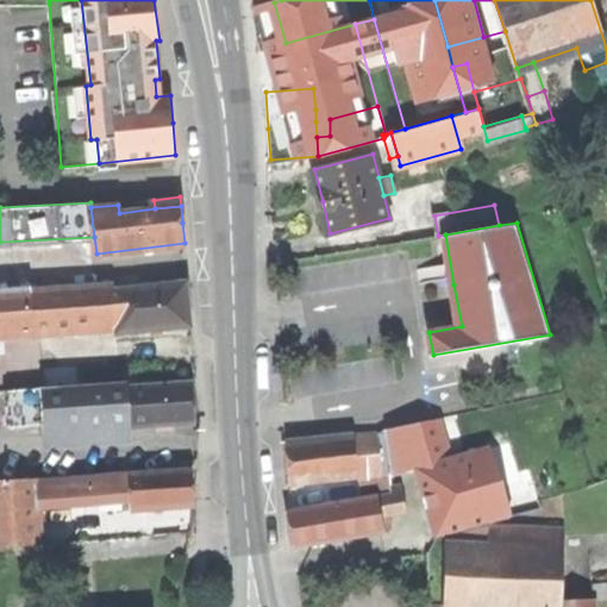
[(35,325),(118,319),(116,287),(114,282),(32,288),(35,325)]
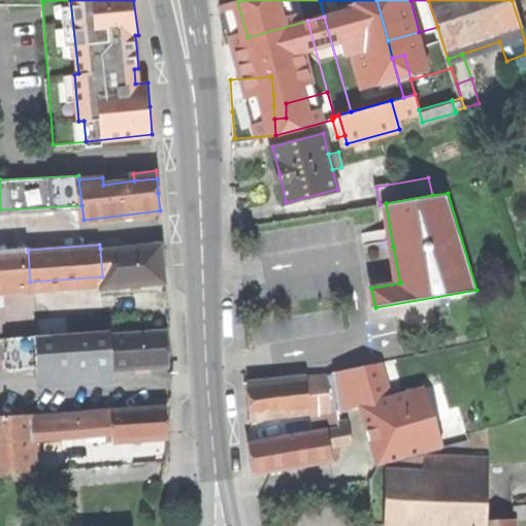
[(165,261),(164,244),(100,249),(102,276),(103,288),(166,282),(165,261)]
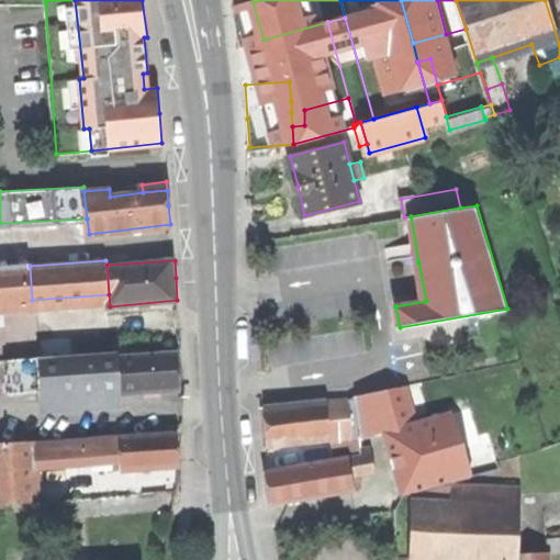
[(8,302),(32,300),(30,266),(30,264),(6,266),(8,302)]
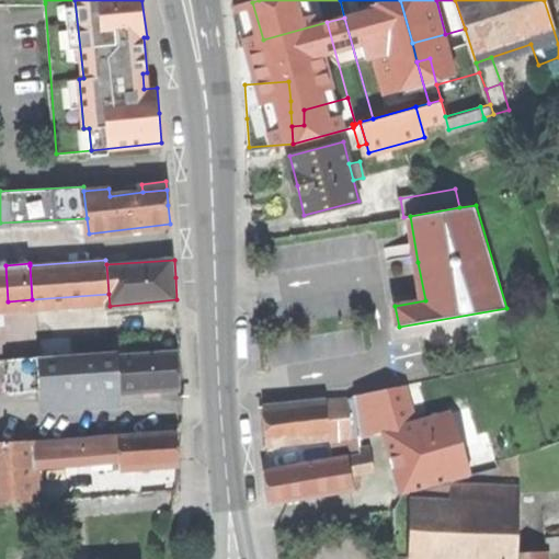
[(0,316),(110,306),(109,294),(32,299),(8,301),(0,301),(0,316)]
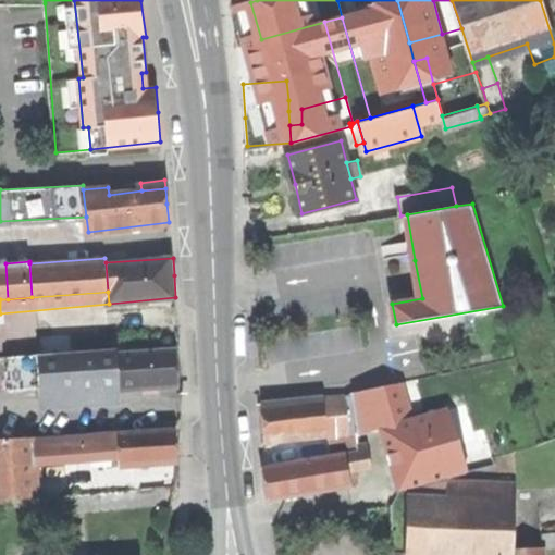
[(119,347),(121,389),(181,385),(180,366),(179,348),(138,350),(138,346),(119,347)]
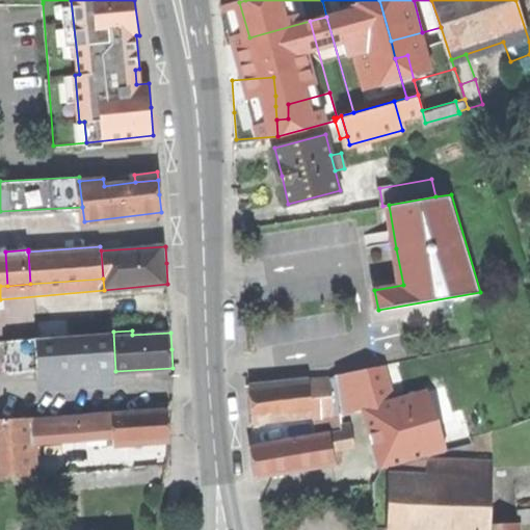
[(41,367),(41,376),(115,371),(113,332),(38,337),(41,367)]
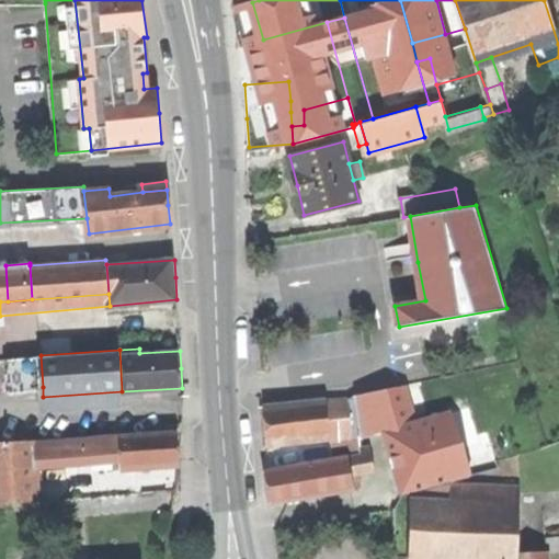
[(10,389),(43,387),(41,355),(8,357),(10,389)]
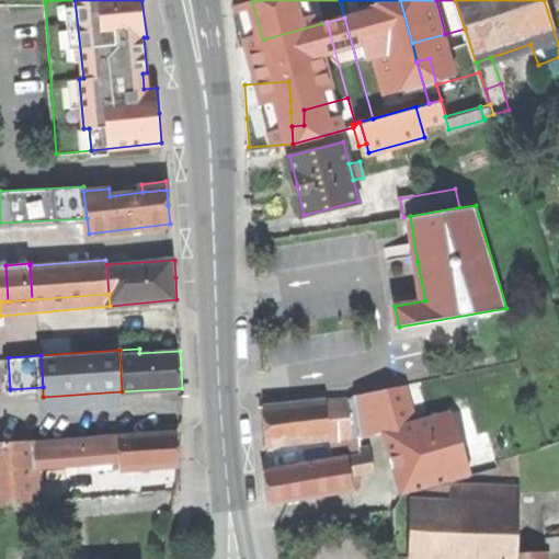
[(388,388),(388,389),(390,395),(403,390),(409,410),(396,414),(399,425),(417,421),(412,408),(405,383),(388,388)]
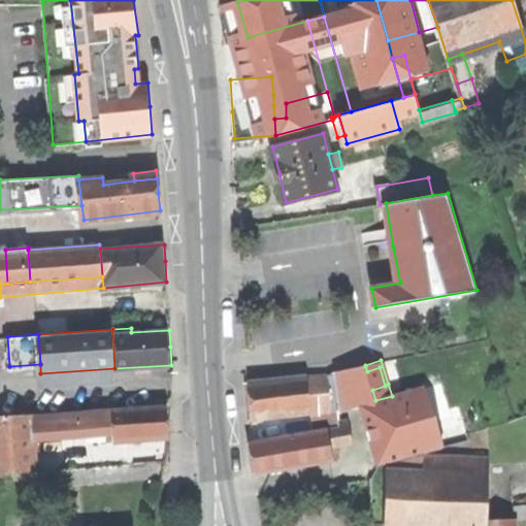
[(365,366),(354,369),(362,396),(364,404),(375,400),(372,390),(367,371),(365,366)]
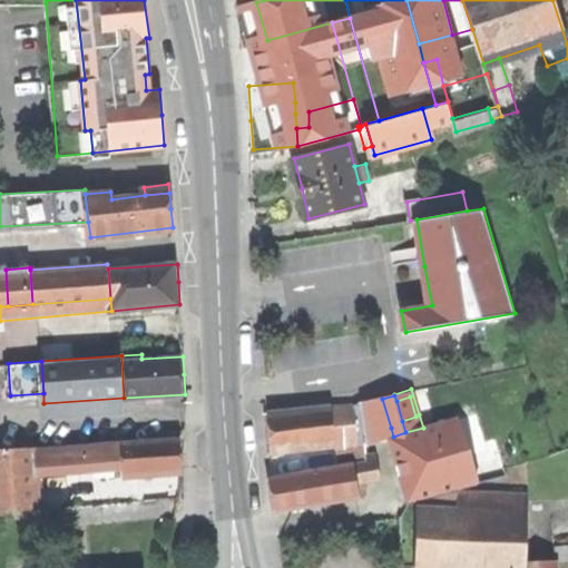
[(410,397),(397,401),(402,421),(415,417),(410,397)]
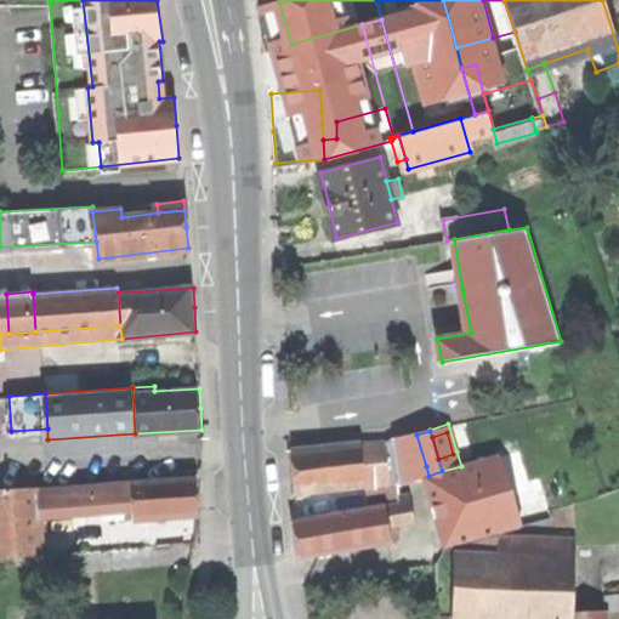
[(416,435),(395,439),(398,476),(403,473),(426,466),(416,435)]
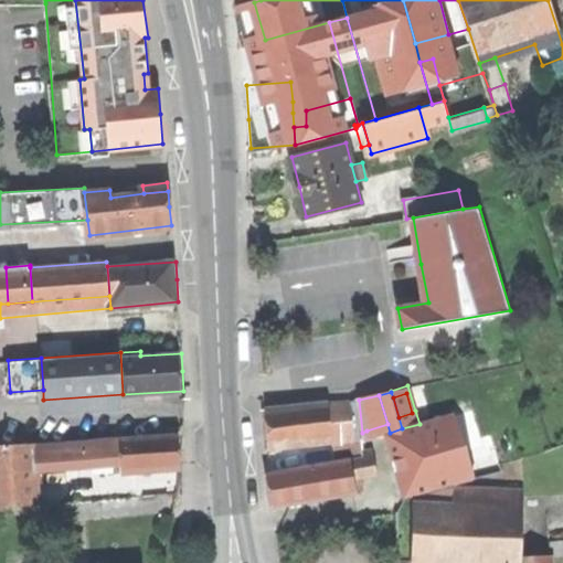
[(351,400),(329,402),(332,441),(349,439),(354,439),(351,400)]
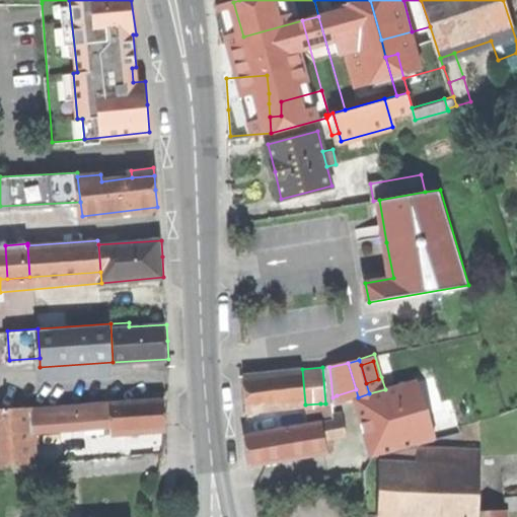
[(320,409),(322,421),(335,419),(334,413),(333,397),(329,367),(322,367),(325,403),(327,403),(327,409),(320,409)]
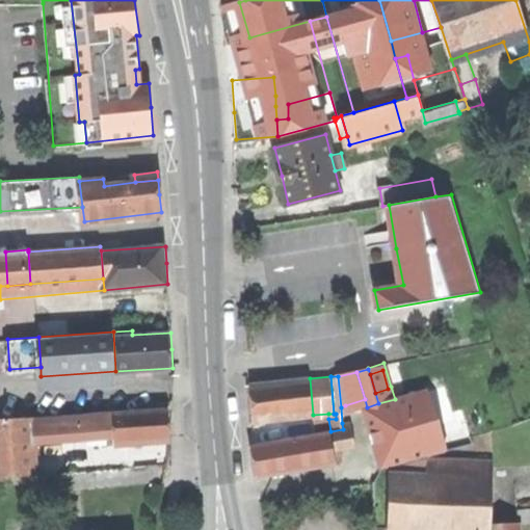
[(254,420),(313,415),(310,378),(252,382),(253,400),(254,420)]
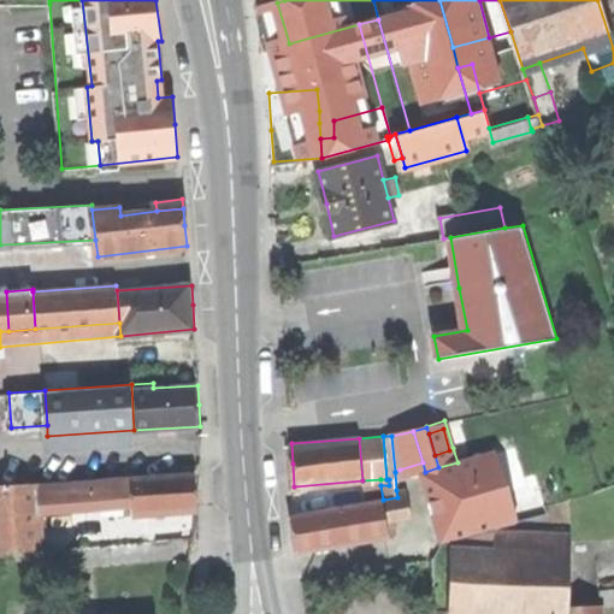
[(467,443),(453,448),(458,462),(472,459),(467,443)]
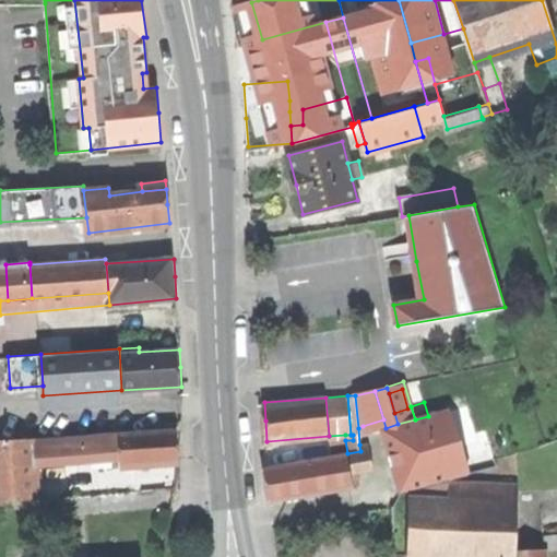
[(447,478),(428,416),(415,419),(398,424),(386,428),(383,428),(402,492),(447,478)]
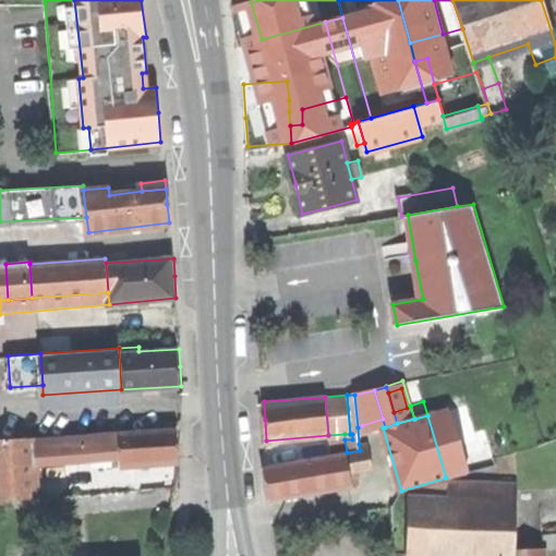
[(383,419),(362,425),(364,433),(383,427),(385,427),(383,419)]
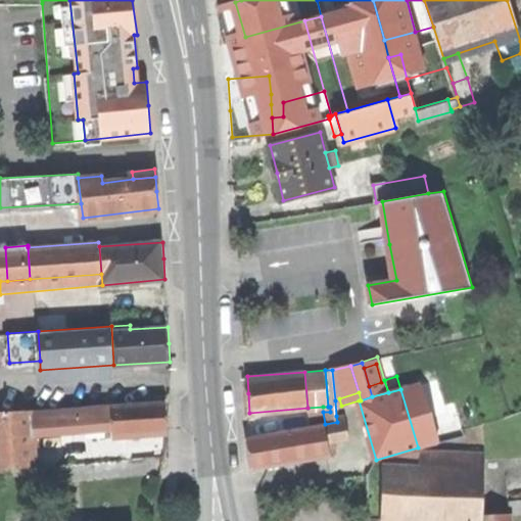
[(114,422),(115,435),(169,432),(168,417),(167,401),(113,406),(114,422)]
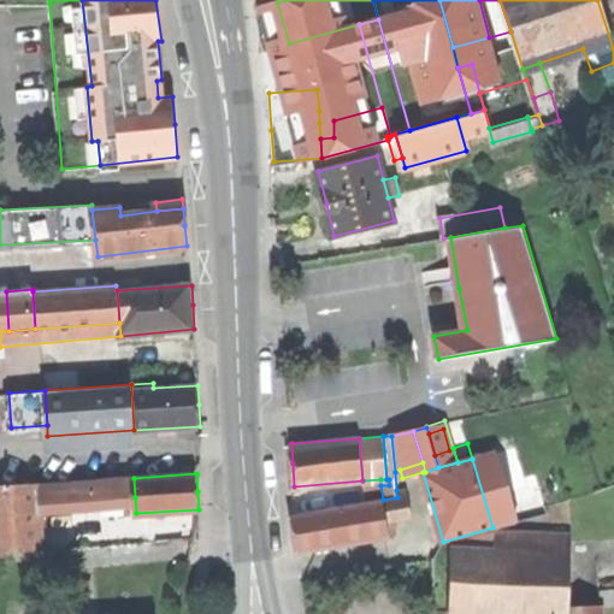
[(40,503),(135,497),(134,478),(134,474),(39,482),(40,503)]
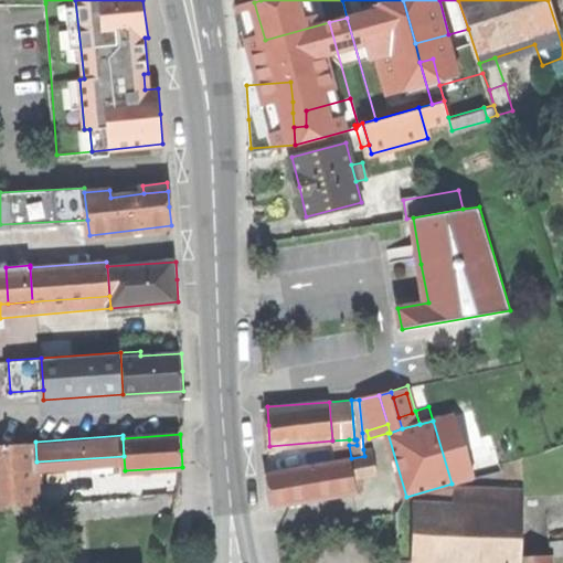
[(0,505),(40,502),(36,461),(35,442),(0,444),(0,505)]
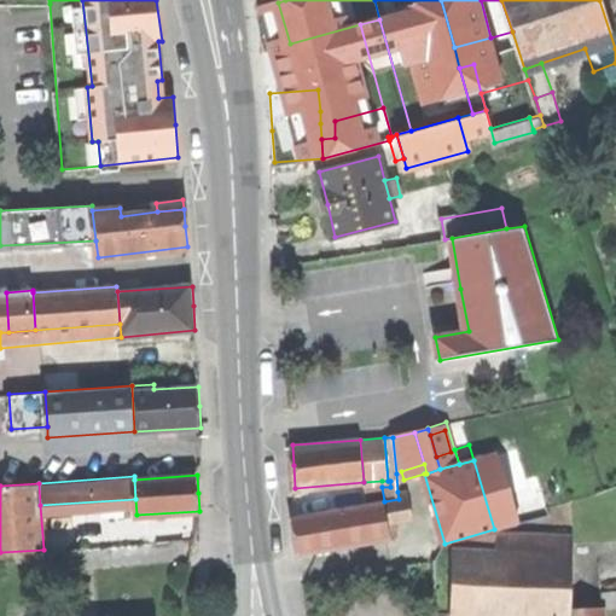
[(413,517),(410,498),(399,499),(384,501),(387,522),(413,517)]
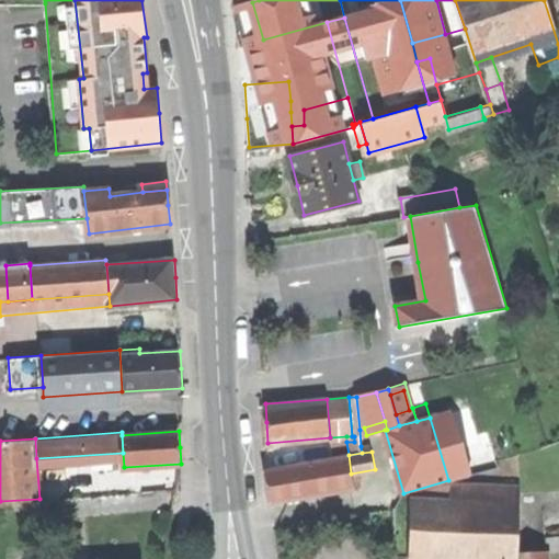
[(351,474),(349,455),(266,469),(269,487),(272,502),(354,489),(351,474)]
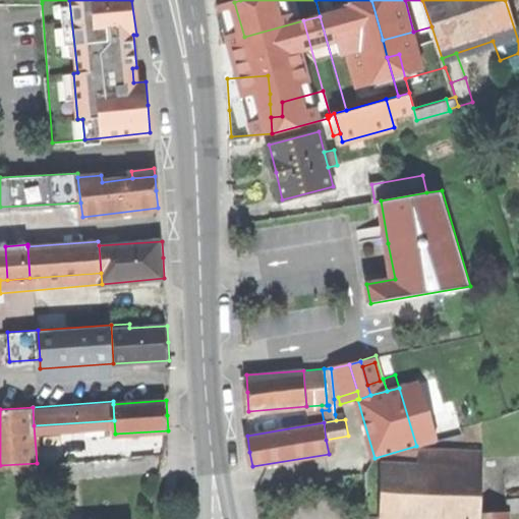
[(418,448),(417,463),(482,466),(482,451),(418,448)]
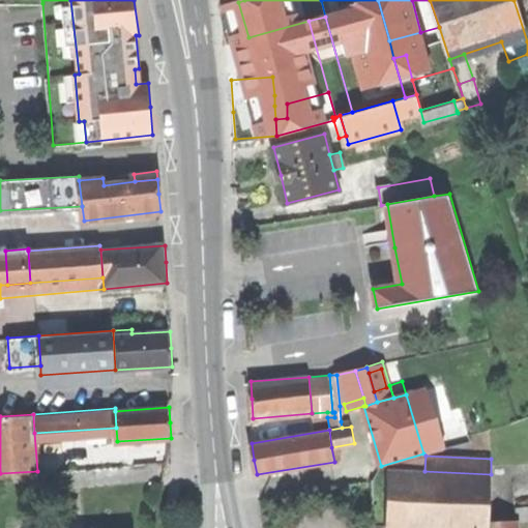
[(67,469),(37,471),(38,490),(68,488),(67,469)]
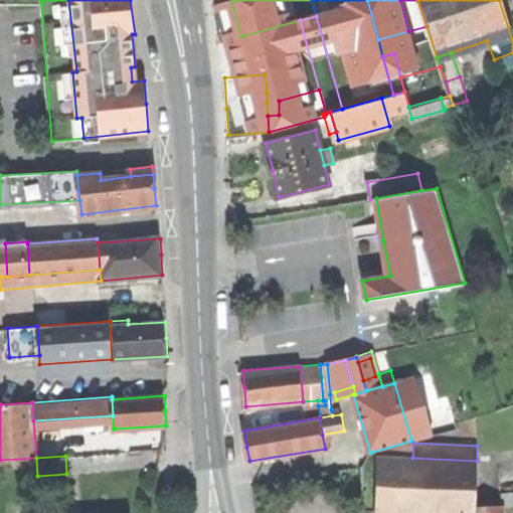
[(374,510),(464,512),(474,512),(475,505),(477,461),(412,458),(376,457),(375,492),(374,510)]
